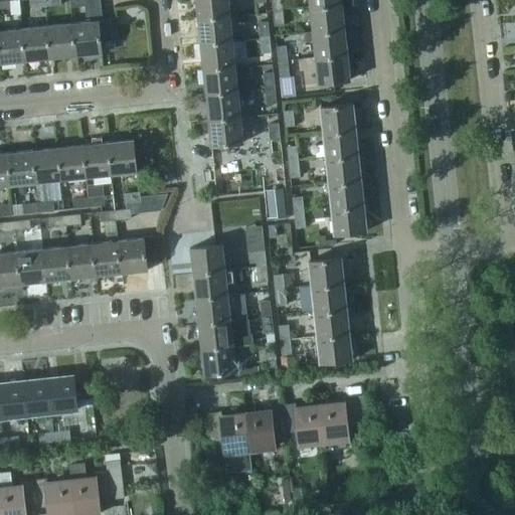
[(29,9),(44,7),(43,0),(31,0),(28,0),(29,9)]
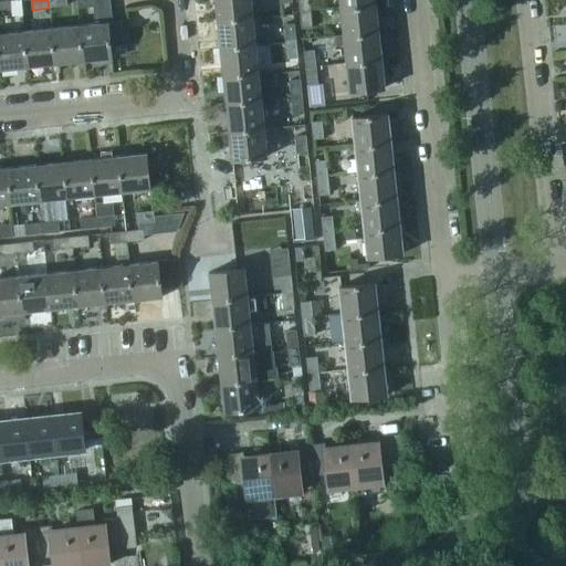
[(95,25),(79,28),(83,64),(111,61),(109,43),(123,42),(121,22),(112,23),(108,0),(76,0),(77,8),(93,7),(95,25)]
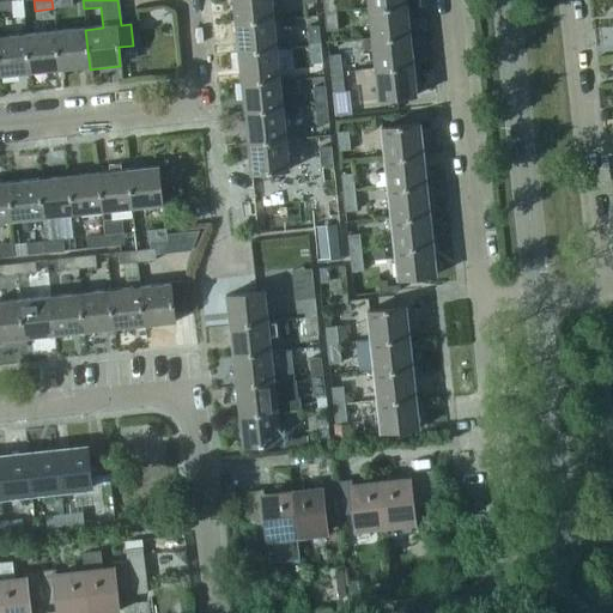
[(232,0),(235,23),(272,19),(269,0),(232,0)]
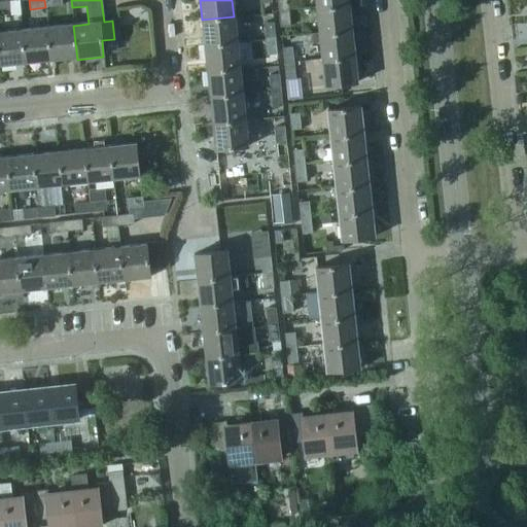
[(275,0),(277,12),(287,11),(286,0),(275,0)]
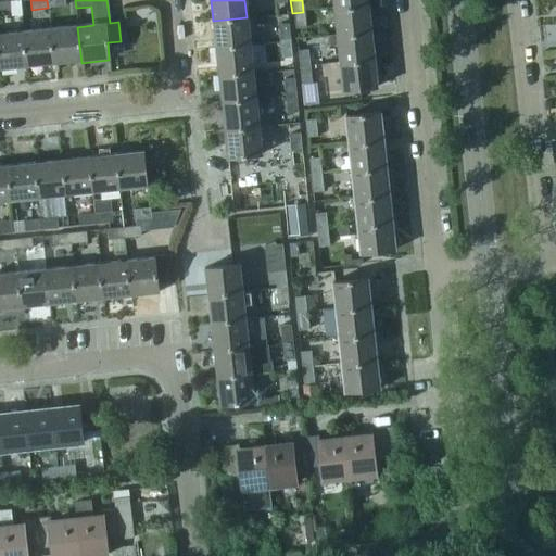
[(10,2),(0,3),(0,13),(11,12),(10,2)]
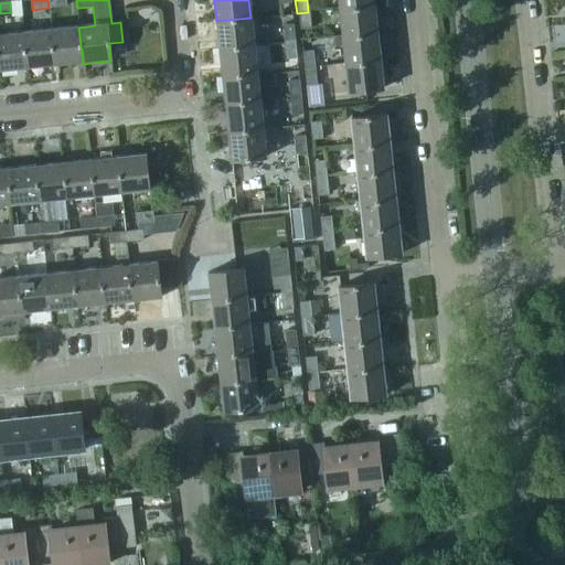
[(376,33),(373,4),(339,9),(342,36),(376,33)]
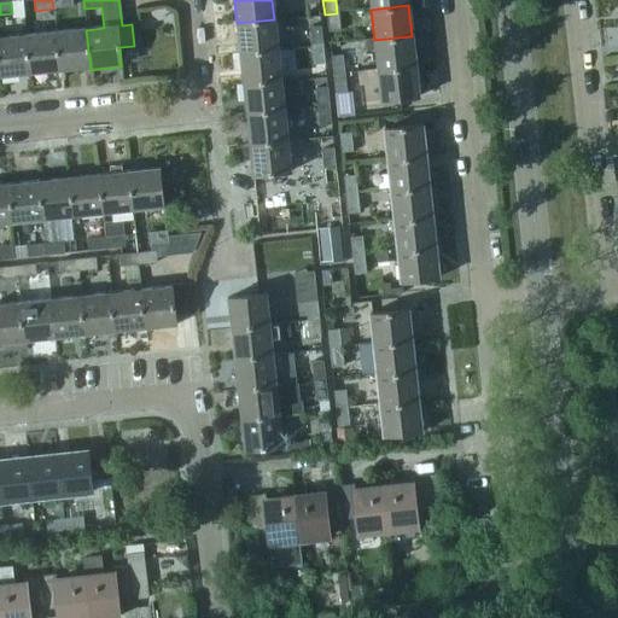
[(339,30),(337,13),(325,15),(327,31),(339,30)]
